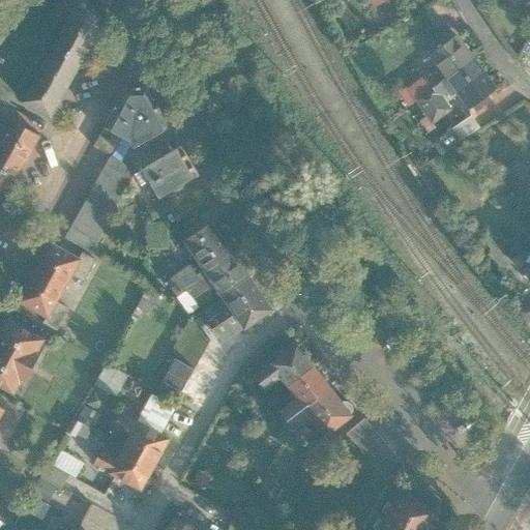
[(429,56),(445,78),(473,56),(457,34),(429,56)]
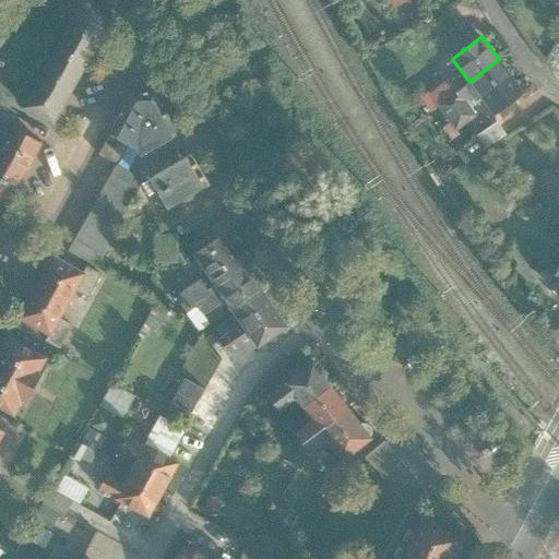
[(499,59),(470,82),(436,106),(455,131),(477,115),(466,100),(471,96),(475,102),(480,97),(494,114),(523,92),(499,59)]
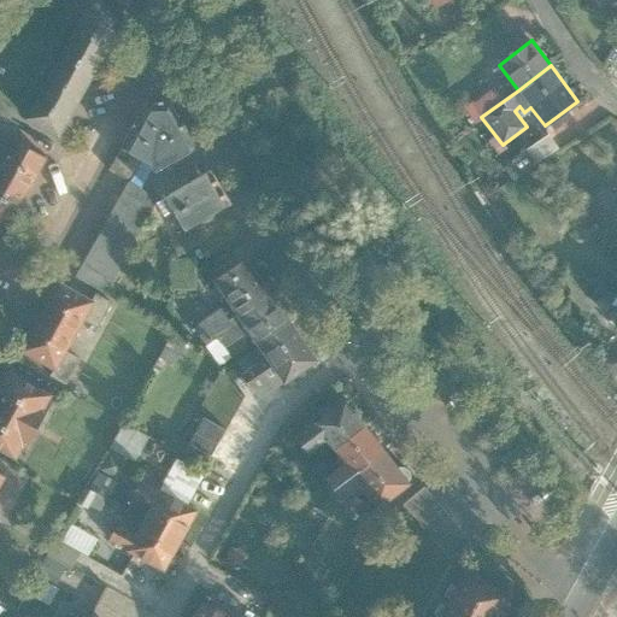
[(170,103),(144,103),(107,169),(128,180),(139,160),(147,164),(151,174),(197,147),(170,103)]
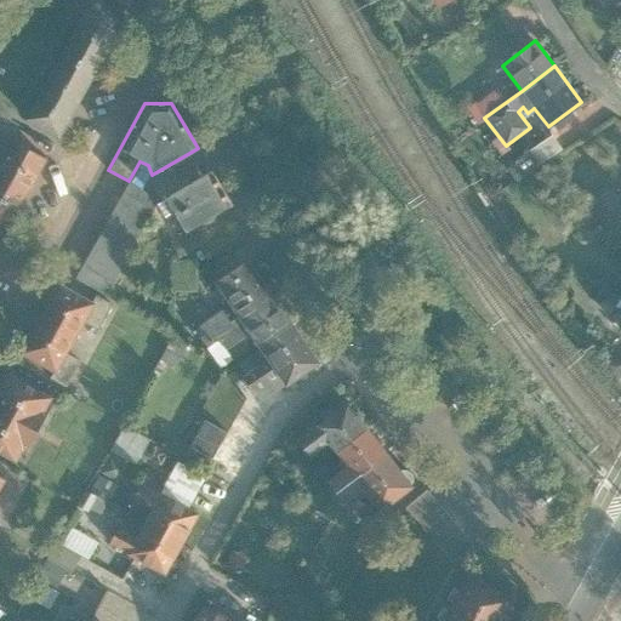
[(552,137),(507,169),(517,181),(560,149),(552,137)]
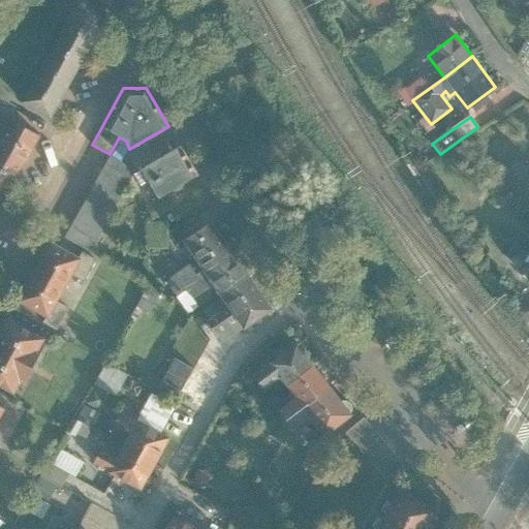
[(0,152),(22,164),(38,134),(8,118),(0,132),(0,152)]
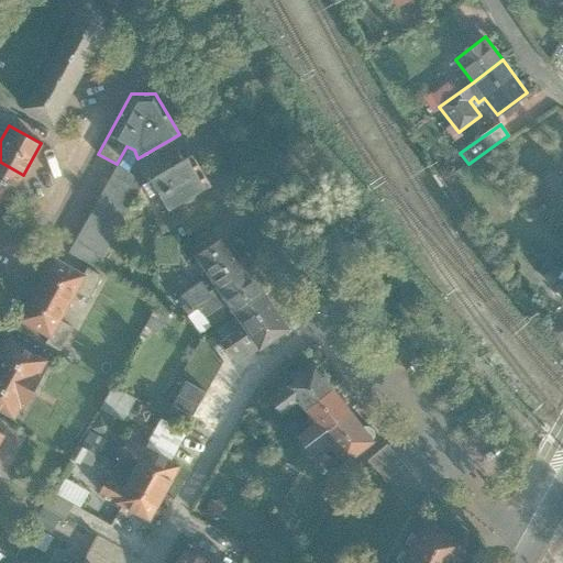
[(187,156),(147,180),(166,211),(206,188),(187,156)]
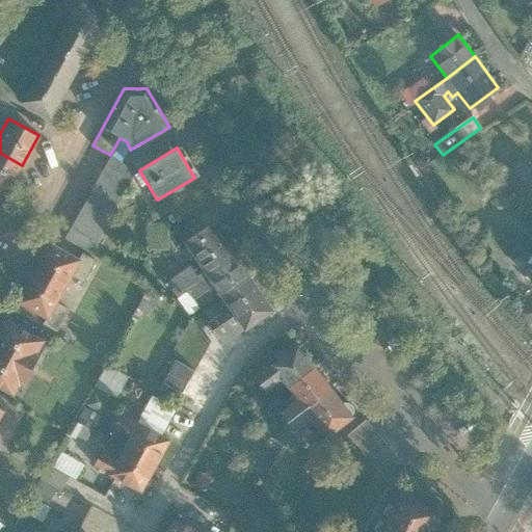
[(0,191),(6,195),(22,165),(0,153),(0,191)]
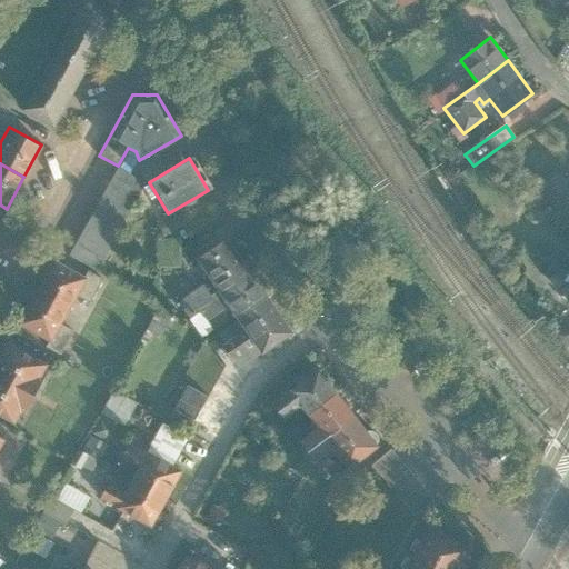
[(116,167),(67,256),(97,271),(146,182),(116,167)]
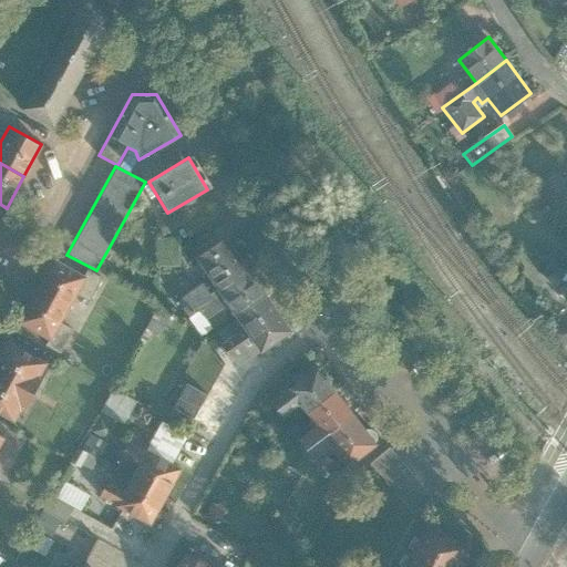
[(566,177),(564,176),(552,197),(565,204),(566,199),(566,177)]
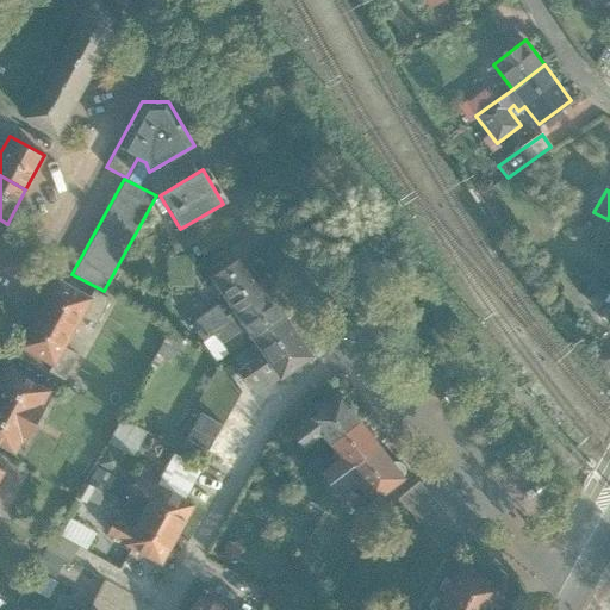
[(209,338),(213,335),(269,294),(242,256),(209,279),(231,312),(225,316),(217,304),(195,321),(209,338)]
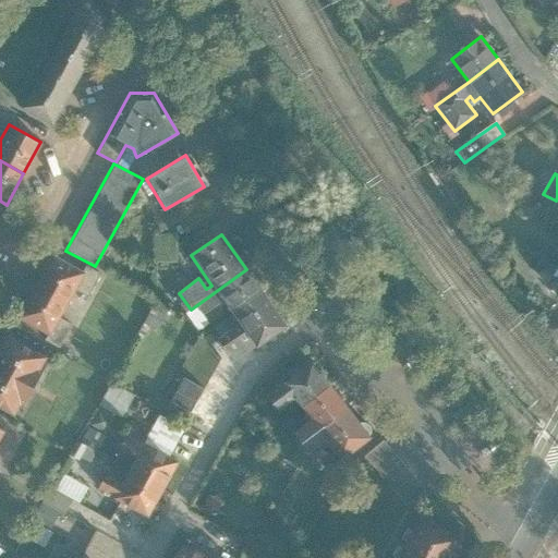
[(50,254),(34,286),(65,303),(83,271),(50,254)]
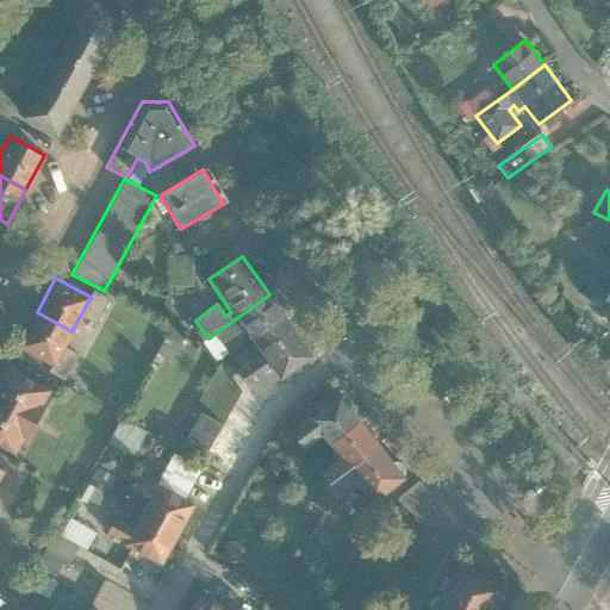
[(609,288),(593,279),(586,292),(603,300),(609,288)]
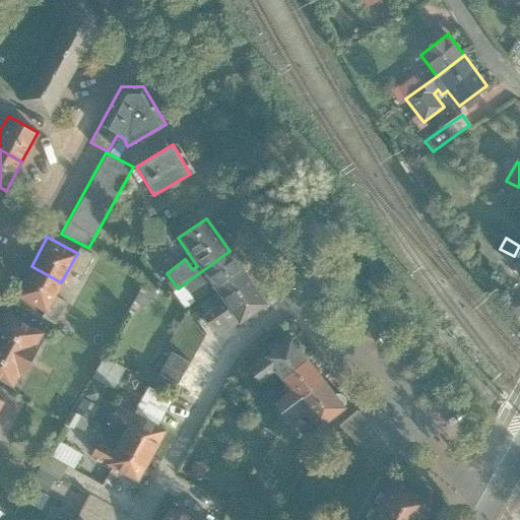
[(207,280),(216,294),(245,273),(230,251),(182,285),(188,295),(207,280)]
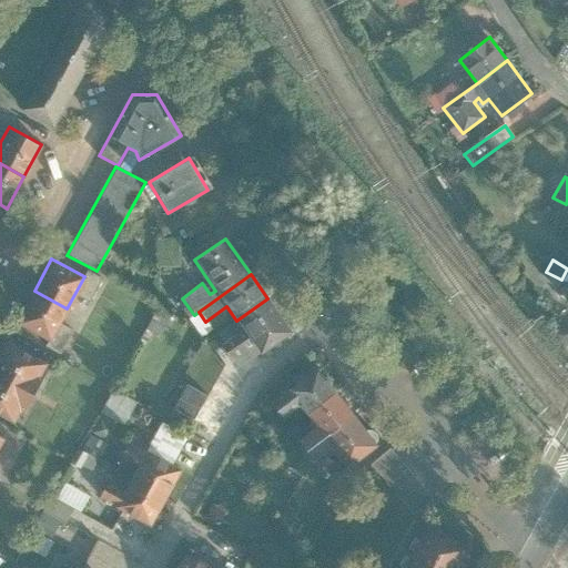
[(67,308),(34,291),(17,323),(49,341),(67,308)]
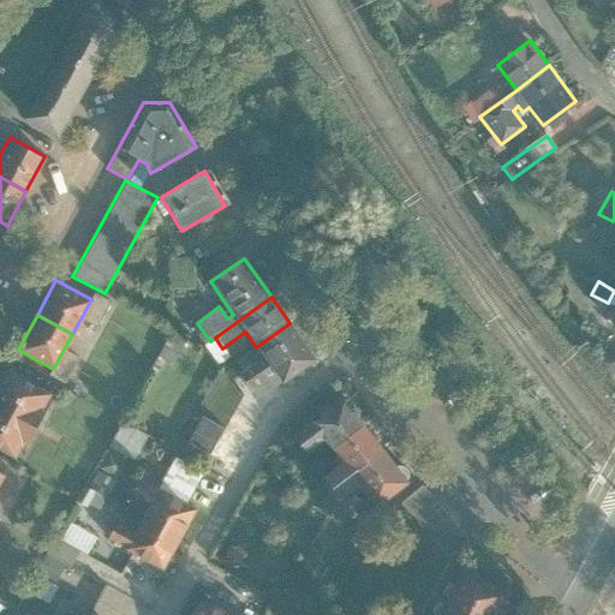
[(282,384),(316,362),(290,323),(256,347),(264,358),(238,375),(257,400),(281,383),(282,384)]
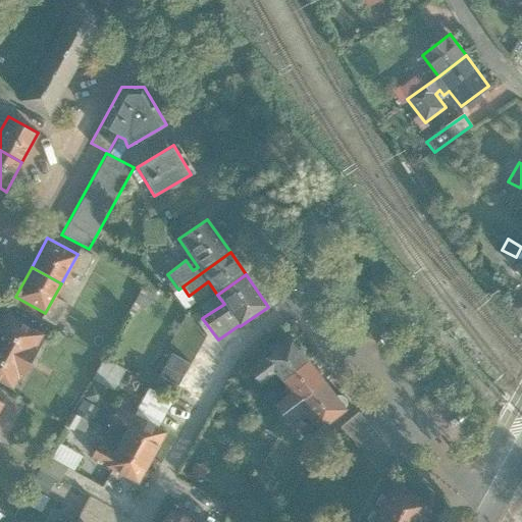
[(43,332),(8,314),(0,329),(0,385),(12,393),(17,382),(19,382),(39,347),(37,346),(43,332)]
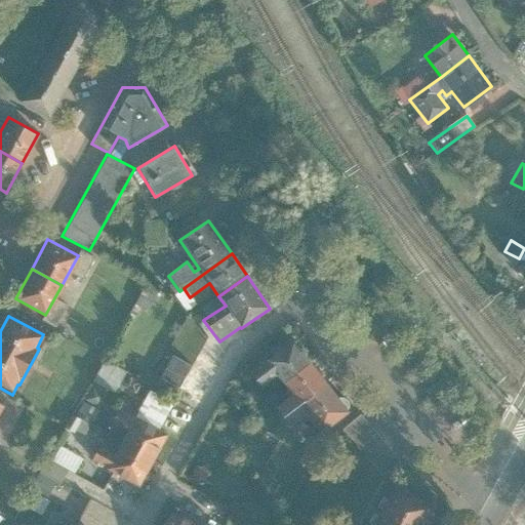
[(277,376),(284,386),(312,364),(293,340),(250,373),(261,389),(277,376)]
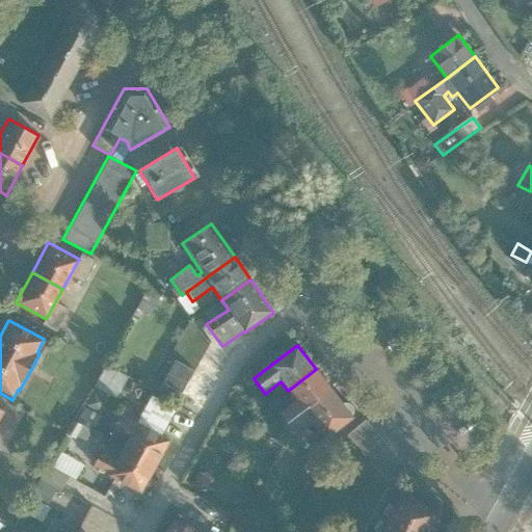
[(188,373),(173,365),(161,389),(177,396),(188,373)]
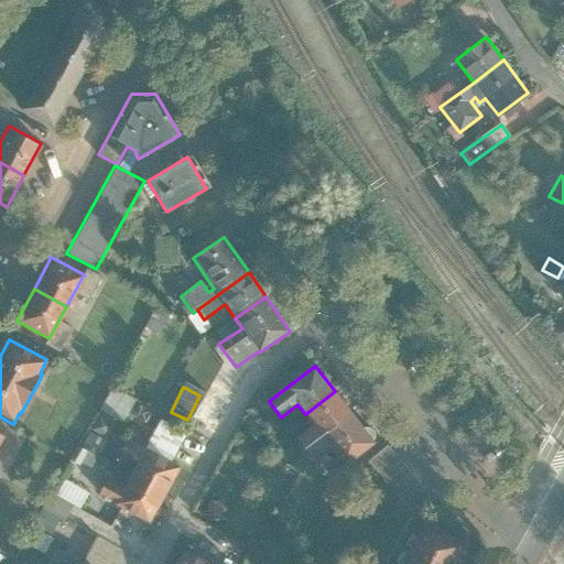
[(304,449),(351,414),(335,391),(305,414),(314,425),(296,437),(304,449)]
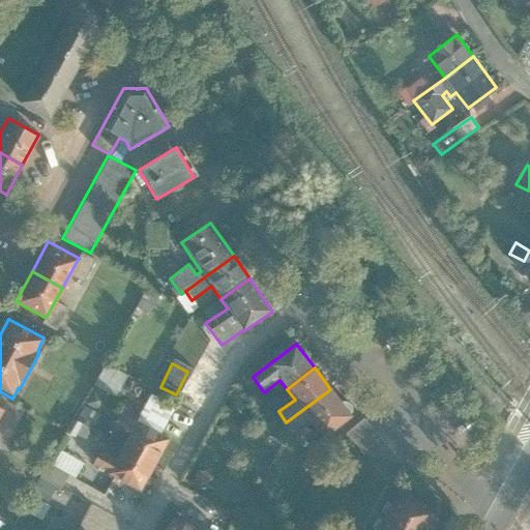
[(330,389),(286,422),(296,436),(311,425),(323,440),(352,418),(330,389)]
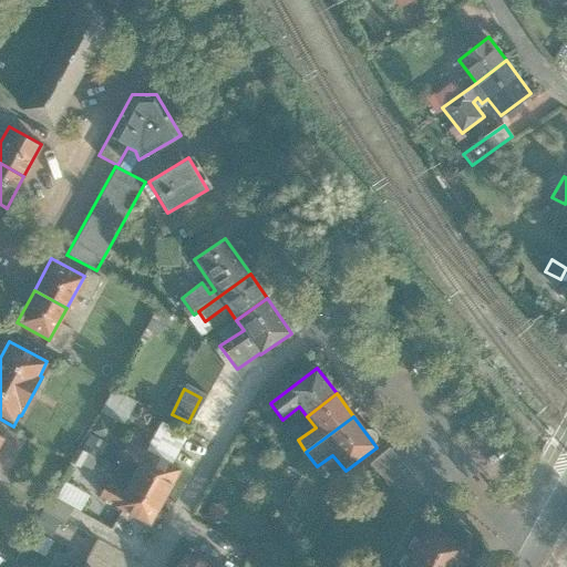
[(164,421),(152,446),(179,460),(193,434),(164,421)]
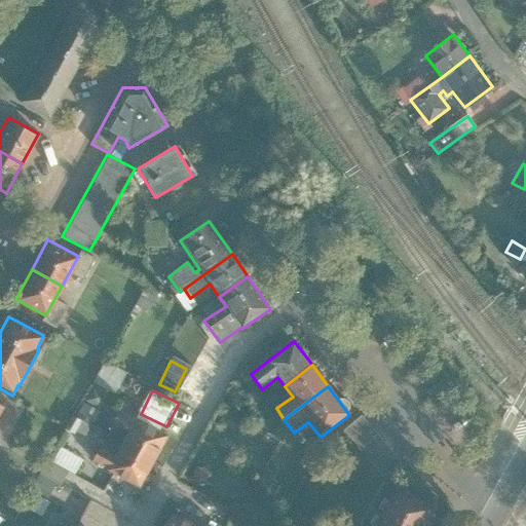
[(154,464),(168,438),(121,413),(114,428),(127,436),(121,448),(154,464)]
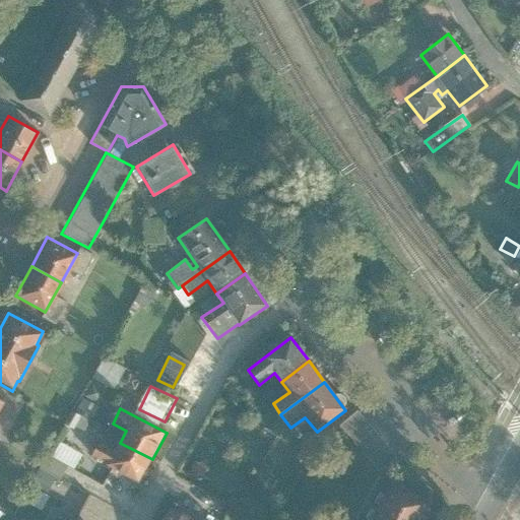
[(396,455),(356,410),(341,424),(380,469),(396,455)]
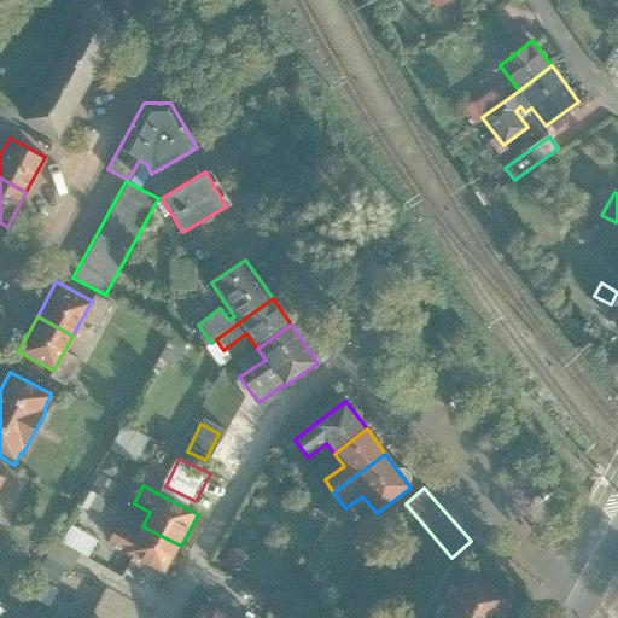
[(165,577),(181,546),(143,526),(138,536),(121,526),(110,548),(165,577)]
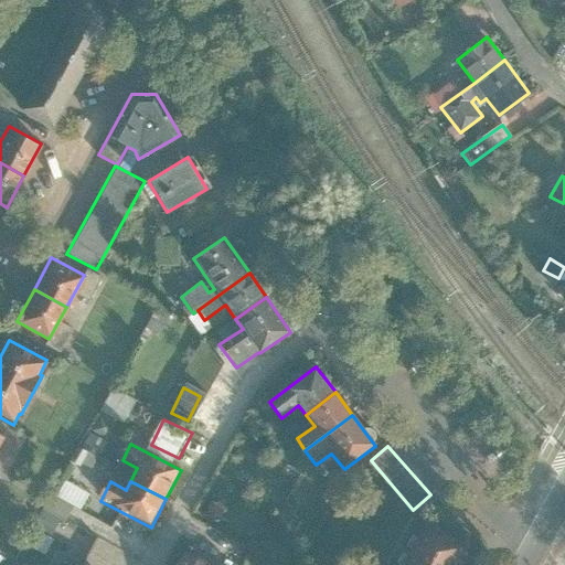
[(401,564),(457,564),(468,547),(424,523),(401,564)]
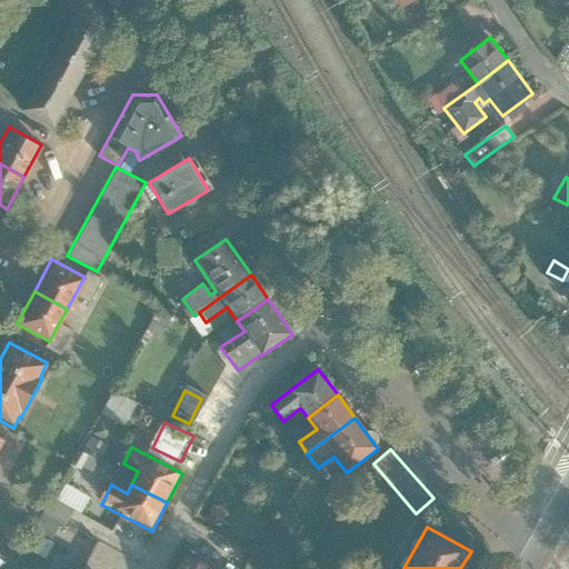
[(177,568),(211,568),(186,555),(177,568)]
